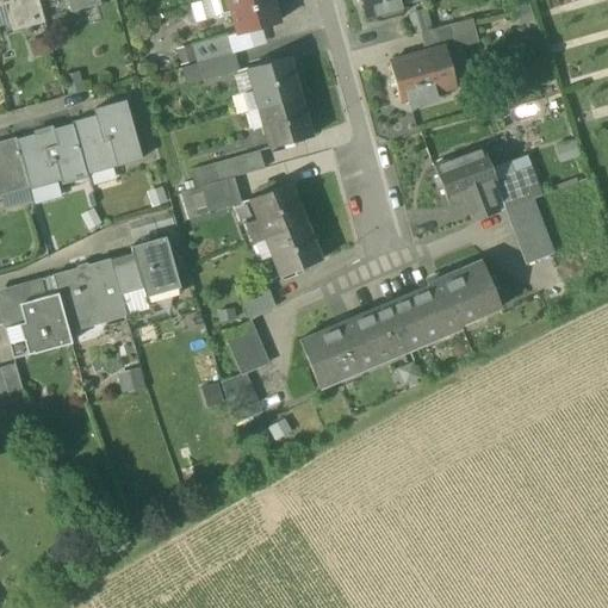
[(0,0),(0,4),(11,1),(18,25),(44,18),(38,0),(0,0)]
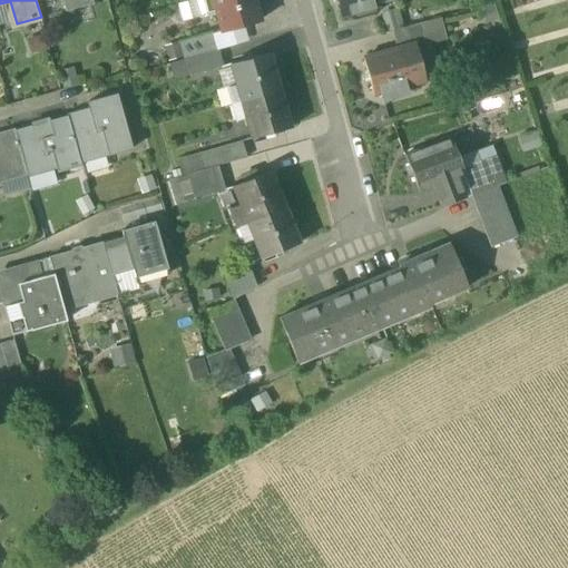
[(64,0),(67,10),(75,8),(74,7),(94,1),(94,0),(64,0)]
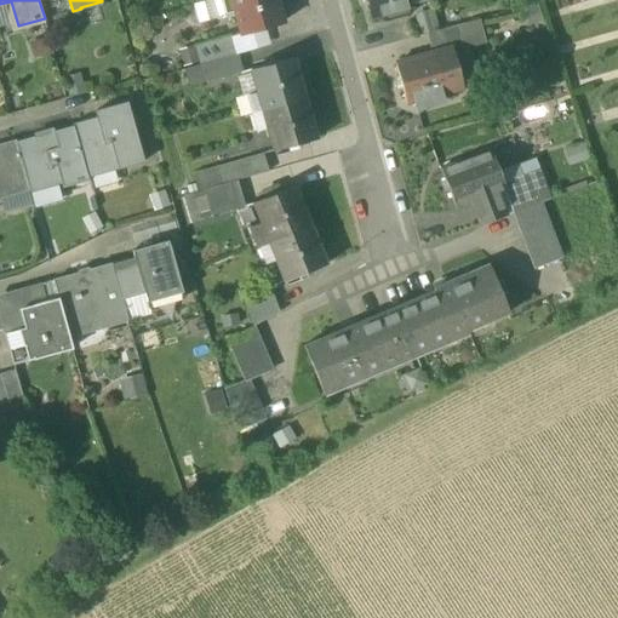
[(285,21),(279,0),(233,0),(242,33),(265,27),(285,21)]
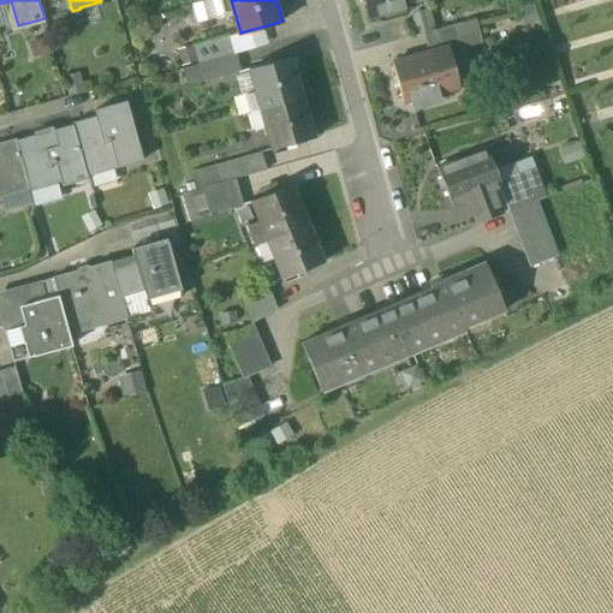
[(410,5),(409,0),(365,0),(370,16),(379,13),(381,21),(408,13),(405,6),(410,5)]
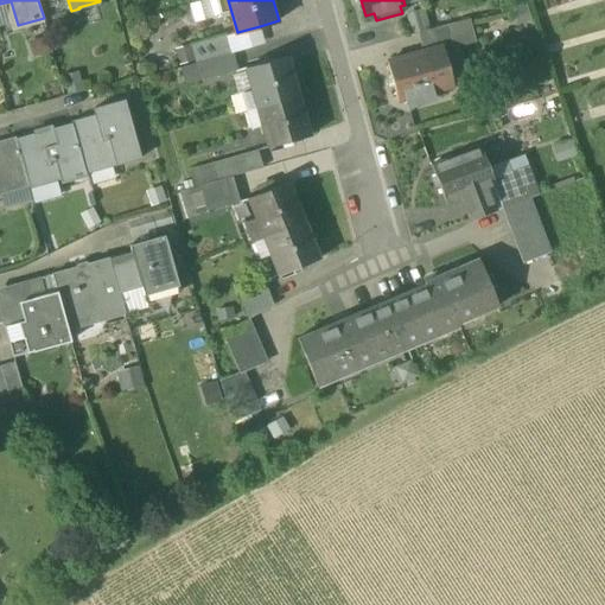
[(452,37),(454,46),(477,40),(471,18),(421,31),(425,45),(452,37)]
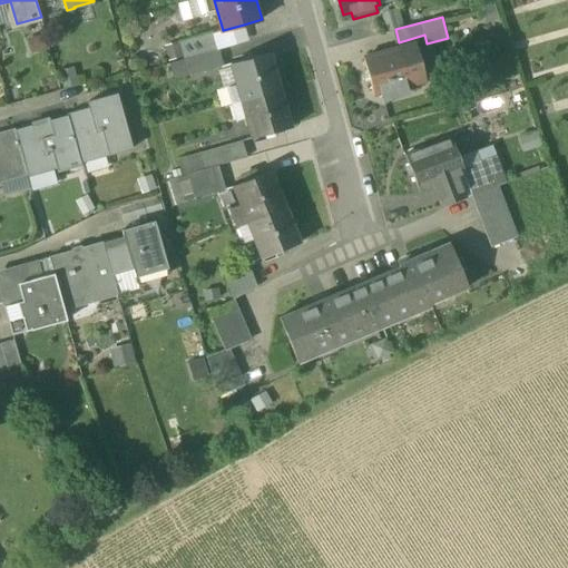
[(223,30),(214,32),(218,49),(248,40),(244,25),(223,30)]
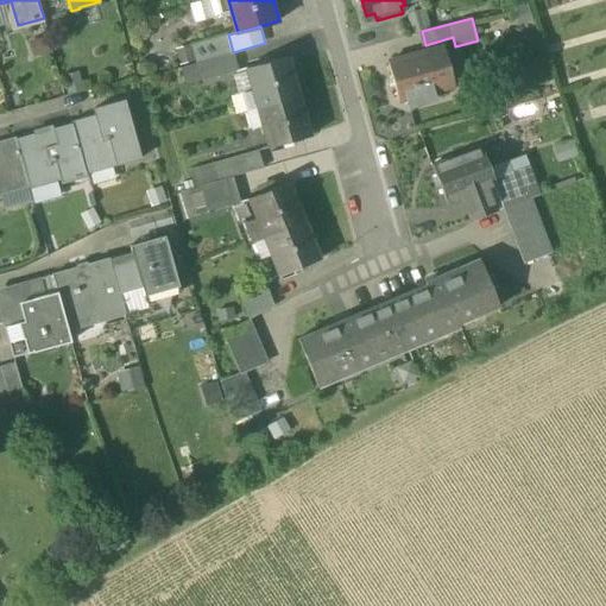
[(193,44),(199,63),(233,52),(228,35),(193,44)]
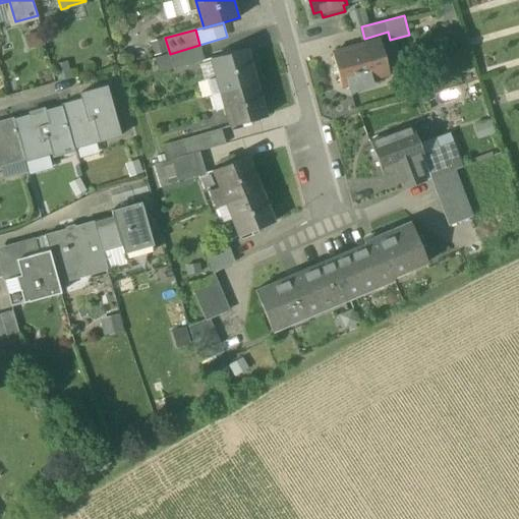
[(349,84),(351,90),(373,83),(371,77),(388,73),(379,39),(333,52),(342,87),(349,84)]
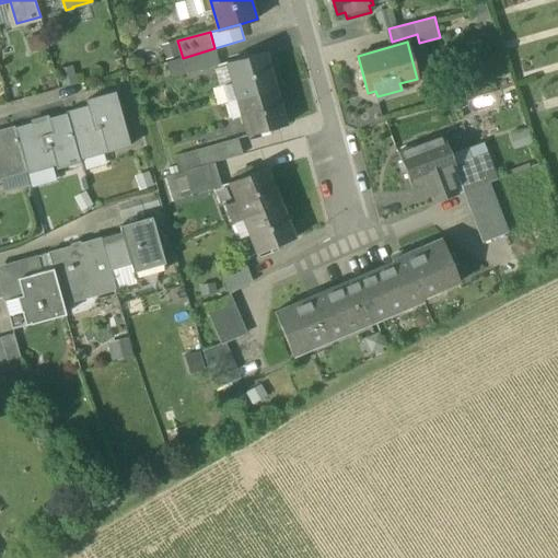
[(219,64),(214,48),(183,58),(187,73),(219,64)]
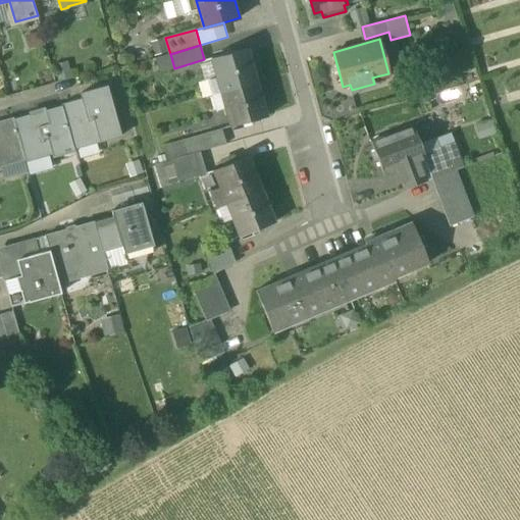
[(217,76),(221,92),(257,82),(248,48),(212,58),(217,76)]
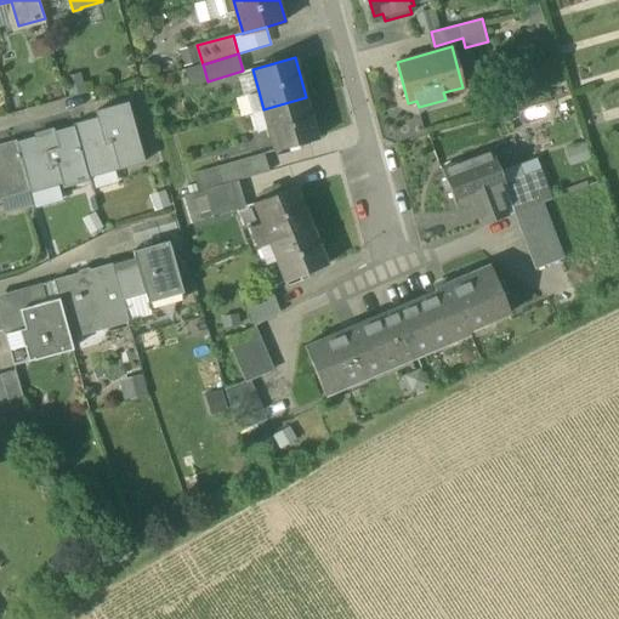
[(254,113),(263,109),(259,91),(248,95),(254,113)]
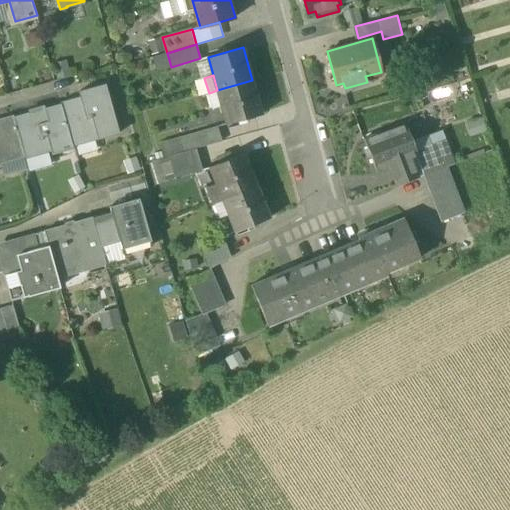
[(262,114),(252,80),(217,90),(227,123),(262,114)]
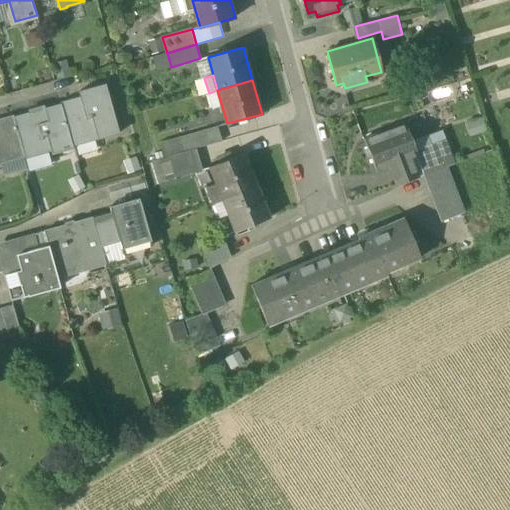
[(61,103),(72,141),(98,134),(99,138),(119,132),(106,83),(79,90),(81,98),(61,103)]
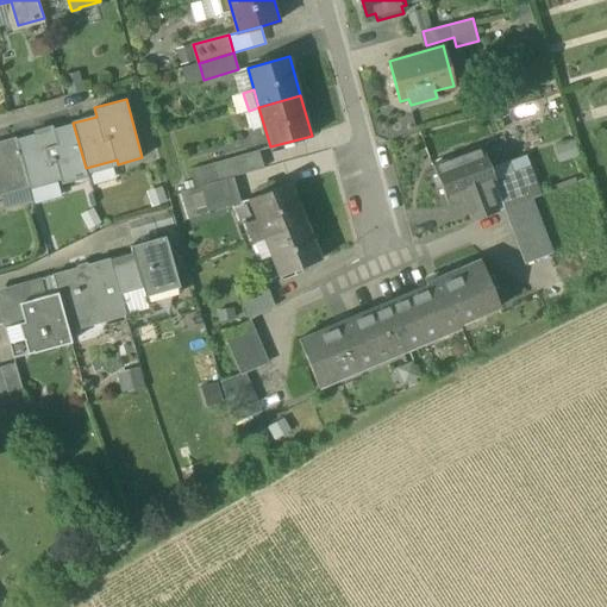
[(17,138),(31,187),(61,179),(62,183),(88,176),(73,123),(54,129),(54,130),(36,135),(36,133),(17,138)]
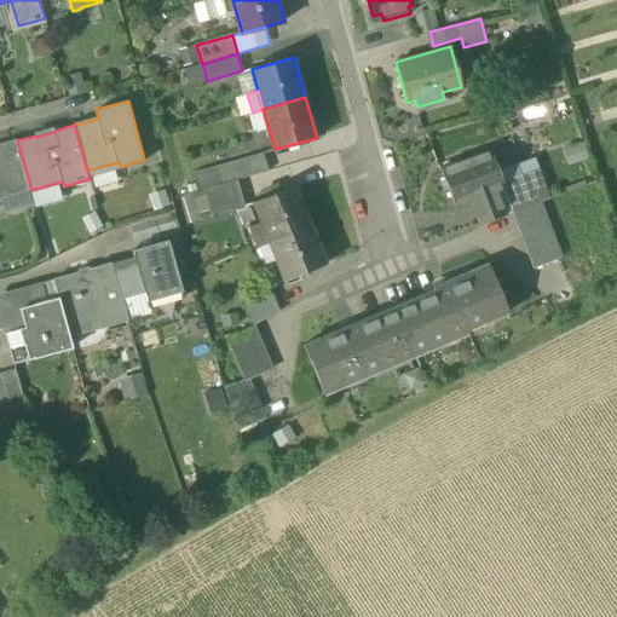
[(0,194),(30,186),(17,140),(0,144),(0,194)]
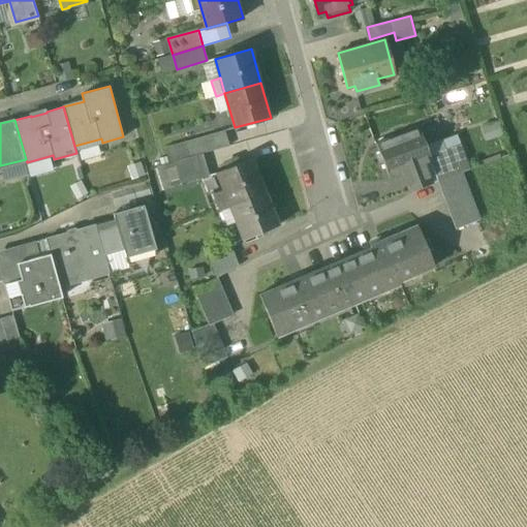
[(392,176),(404,172),(406,171),(406,169),(425,162),(431,160),(432,161),(433,160),(431,155),(427,145),(420,126),(419,126),(419,127),(409,131),(378,143),(378,142),(377,142),(390,177),(392,177),(392,176)]
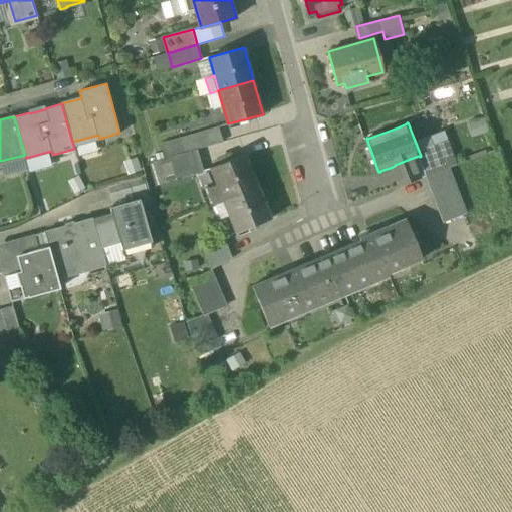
[(192,134),(197,149),(198,149),(224,141),(219,126),(192,134)]
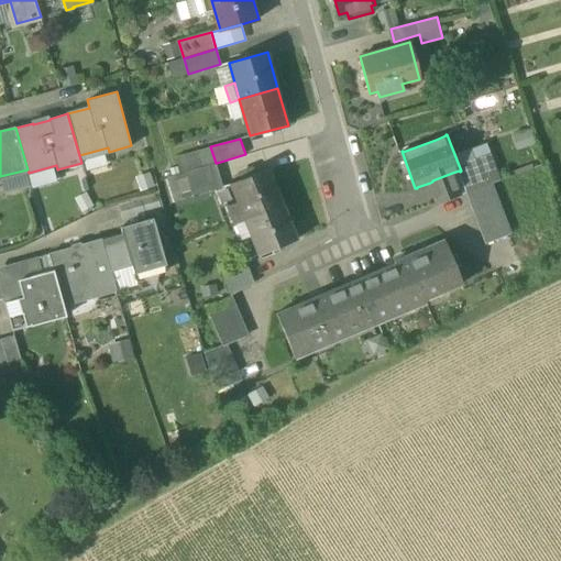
[(475,146),(480,157),(491,153),(486,142),(475,146)]
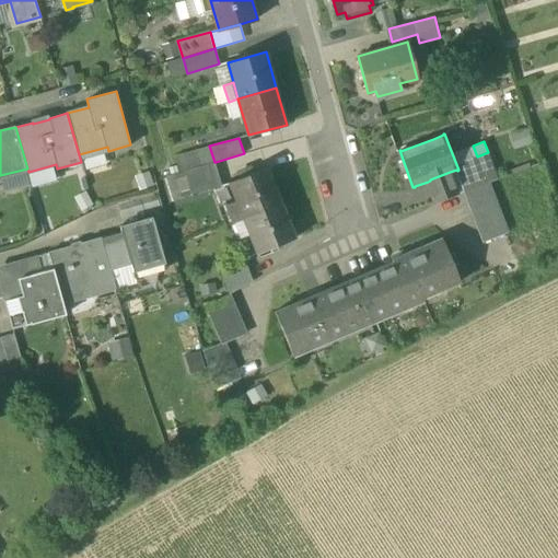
[(473,146),(452,153),(456,164),(477,157),(473,146)]
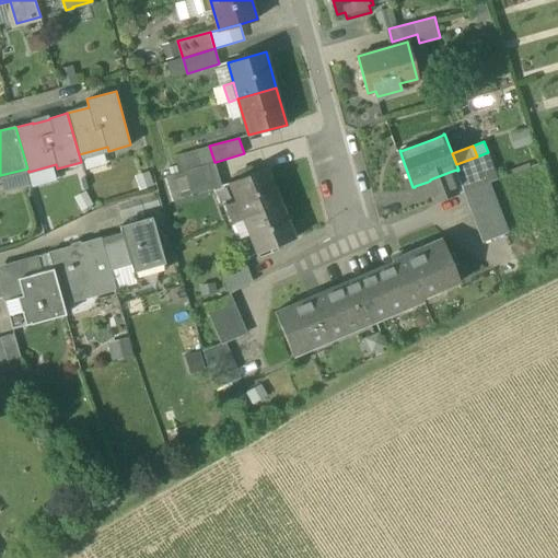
[(457,171),(465,190),(489,182),(498,178),(488,152),(477,157),(456,164),(458,170),(457,171)]
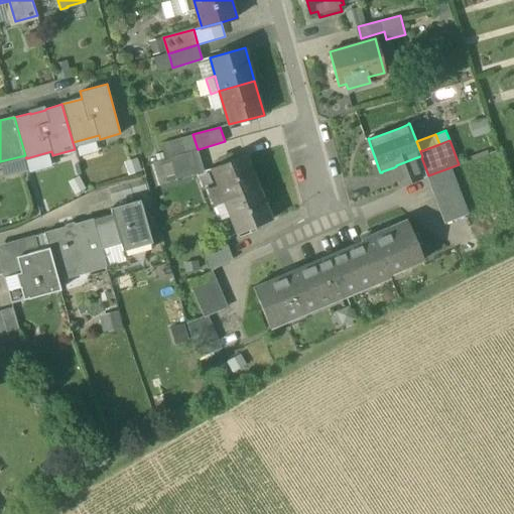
[(205,170),(199,149),(198,149),(170,156),(177,178),(205,170)]
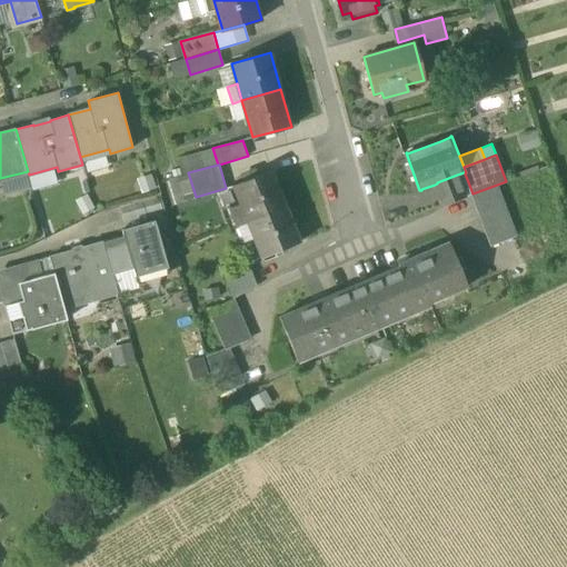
[(234,186),(240,204),(248,221),(286,206),(271,170),(234,186)]
